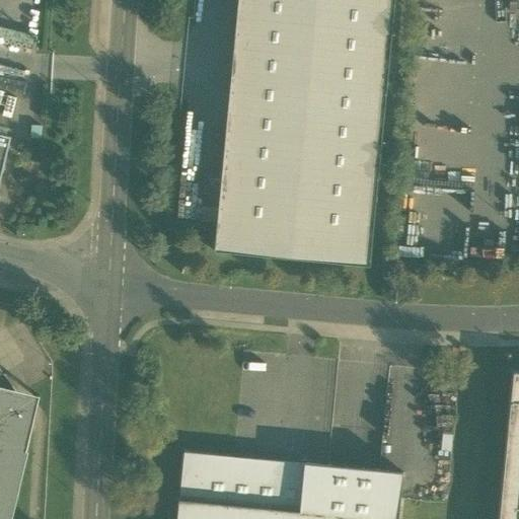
[(239,0),(215,250),(368,266),(393,0),(239,0)]
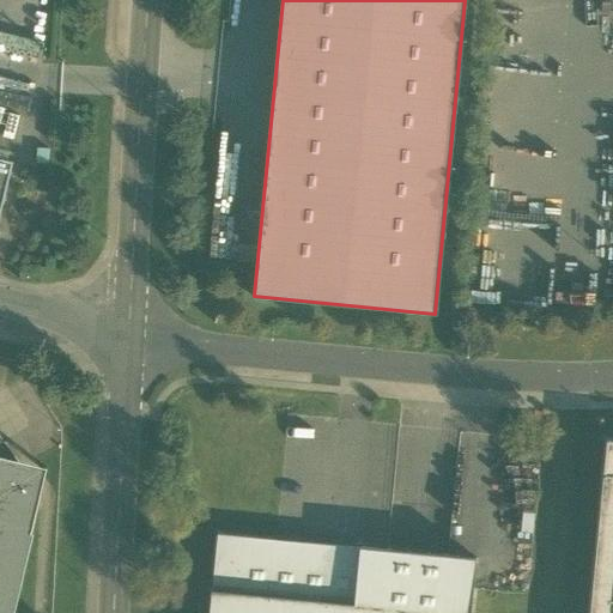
[(492,0),(492,25),(565,28),(565,0),(492,0)]
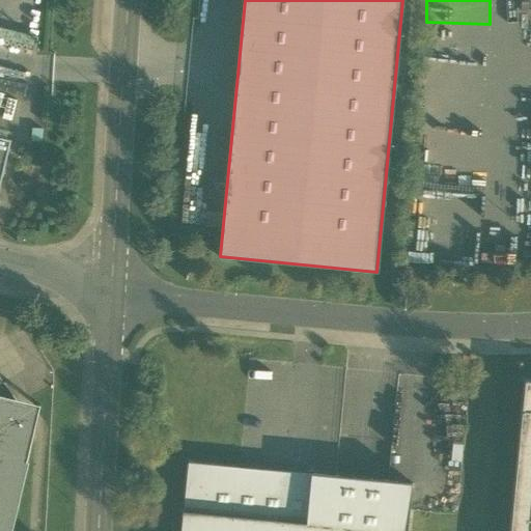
[(471,108),(471,76),(421,75),(420,106),(471,108)]
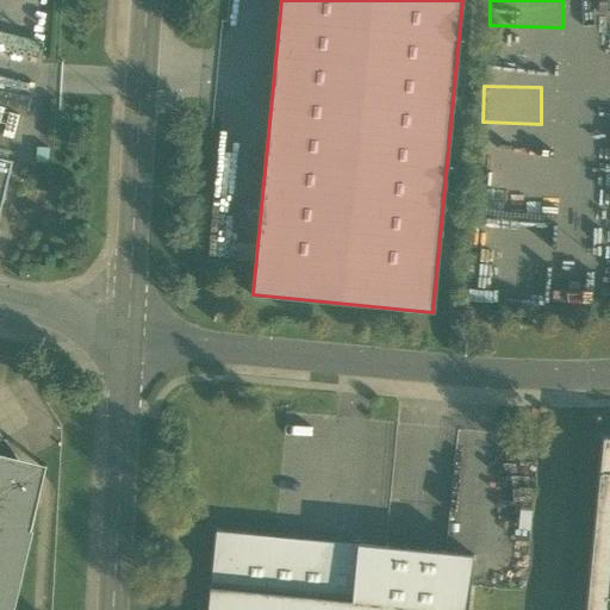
[(0,212),(12,161),(0,157),(0,212)]
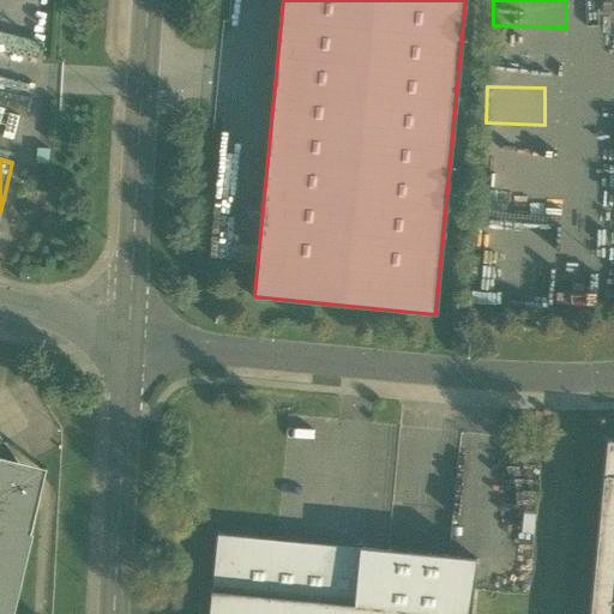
[(0,613),(12,613),(40,498),(6,441),(0,445),(0,613)]
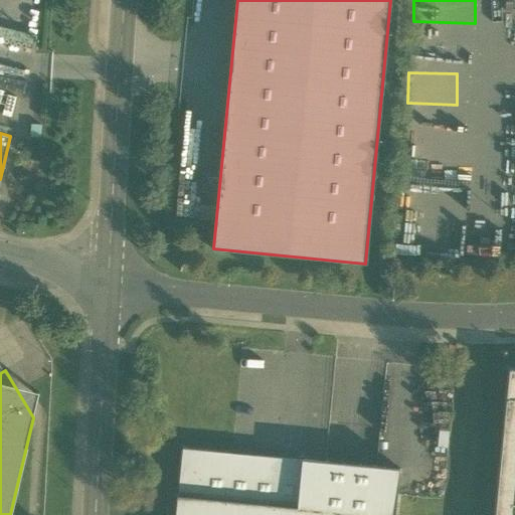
[(514,514),(514,400),(507,399),(495,514),(514,514)]
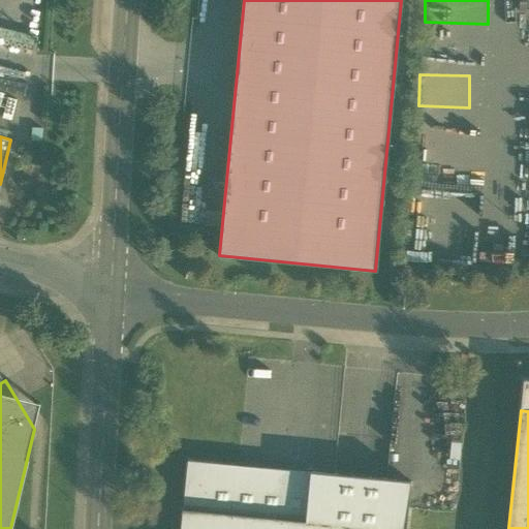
[(188,461),(183,510),(306,522),(311,473),(188,461)]
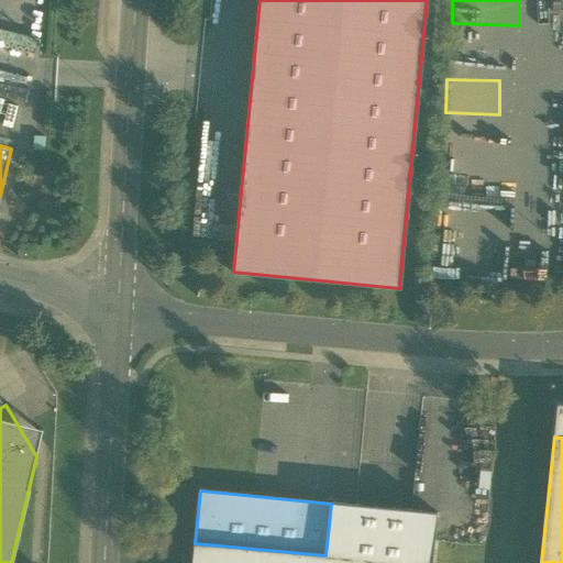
[(331,503),(331,504),(326,555),(195,543),(192,562),(432,562),(438,514),(331,503)]
